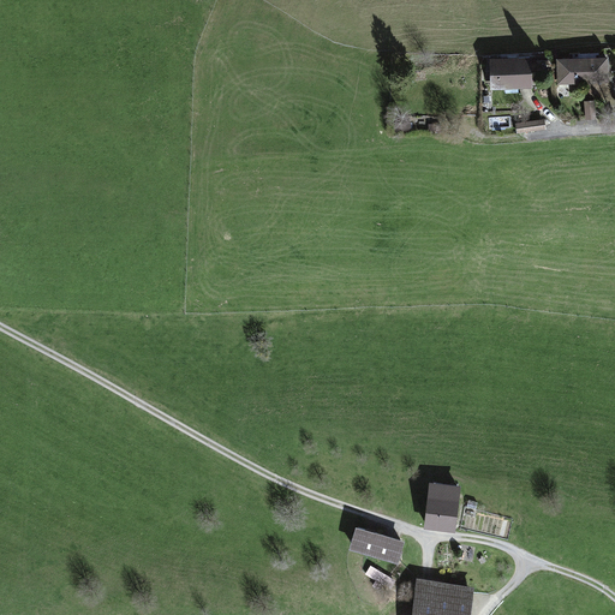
[(609,57),(556,59),(557,85),(610,83),(609,57)]
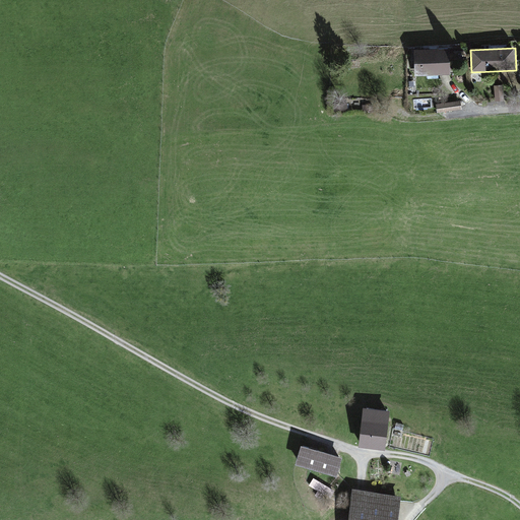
[(450,49),(414,50),(415,76),(450,75),(450,49)]
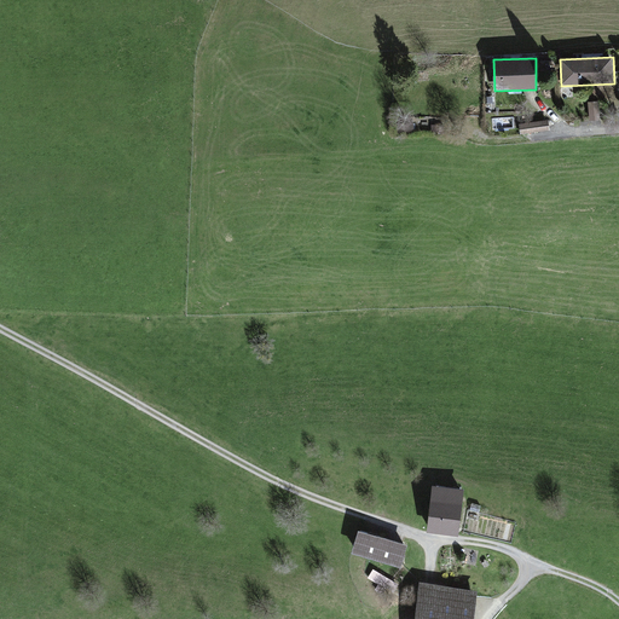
[(549,120),(519,123),(521,134),(550,131),(549,120)]
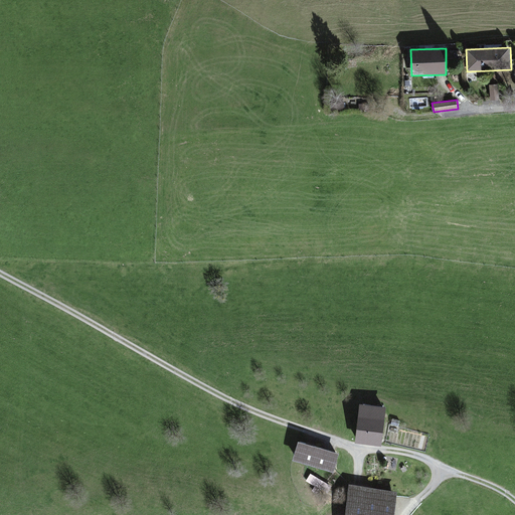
[(386,406),(360,403),(355,443),(381,446),(386,406)]
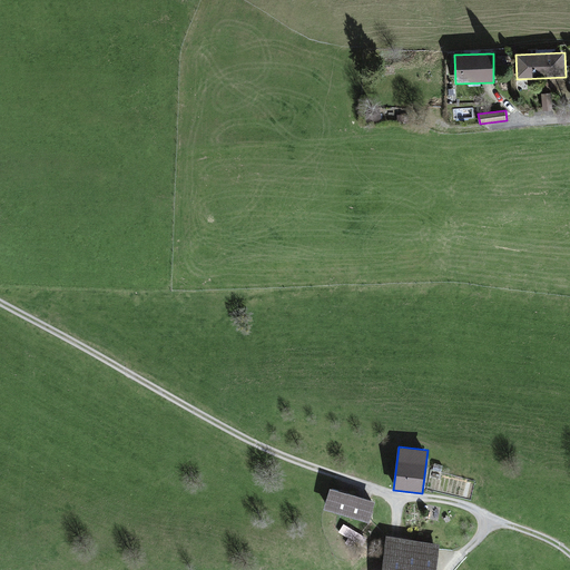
[(376,501),(330,487),(324,509),(370,522),(376,501)]
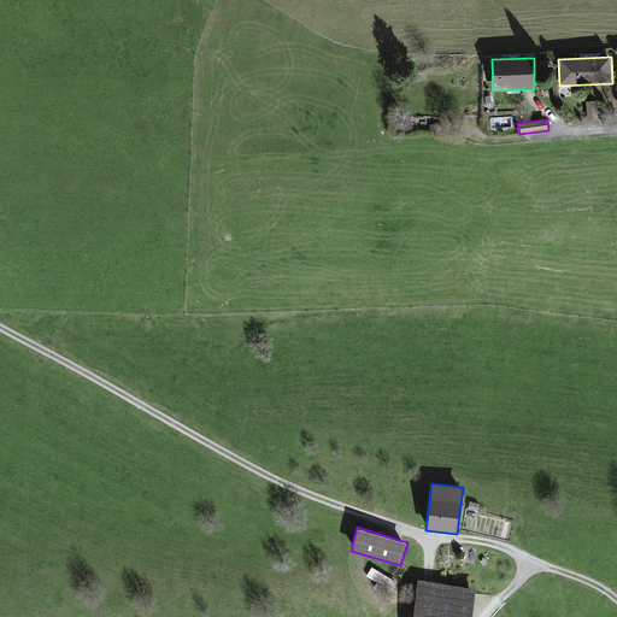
[(399,583),(387,577),(383,583),(395,589),(399,583)]
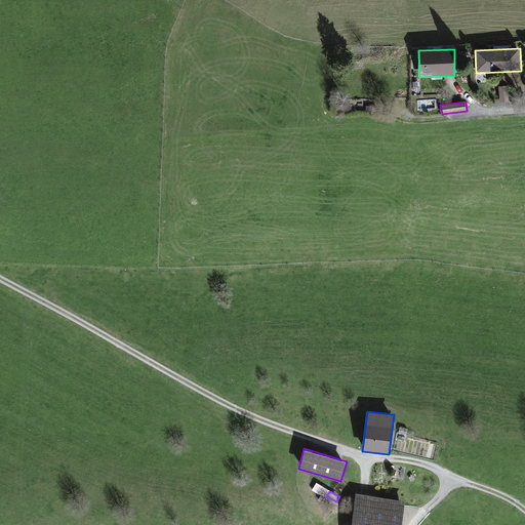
[(401,524),(405,500),(356,493),(351,524),(401,524)]
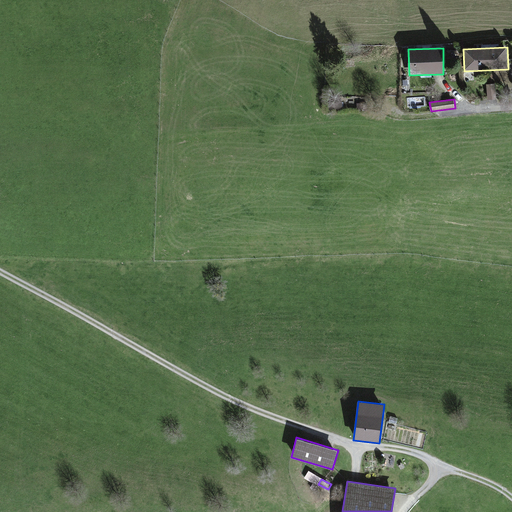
All buildings are outlined.
